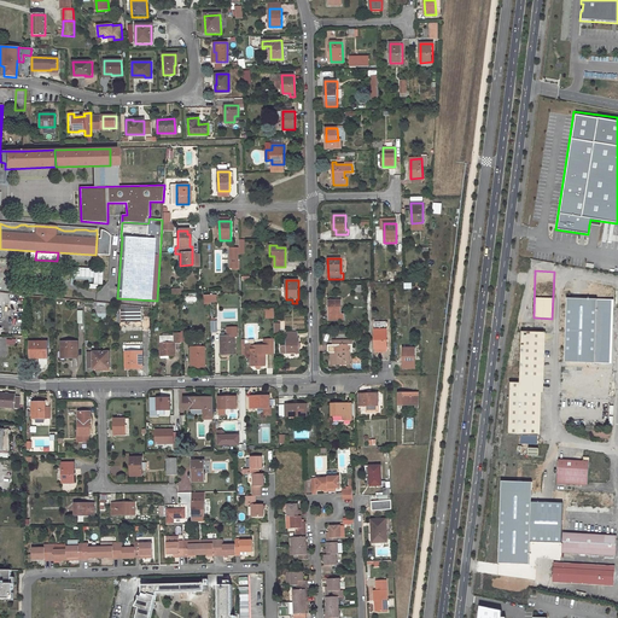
[(561,394),(607,396),(608,366),(613,366),(613,359),(608,359),(611,305),(614,305),(614,291),(611,291),(611,290),(566,289),(561,394)]
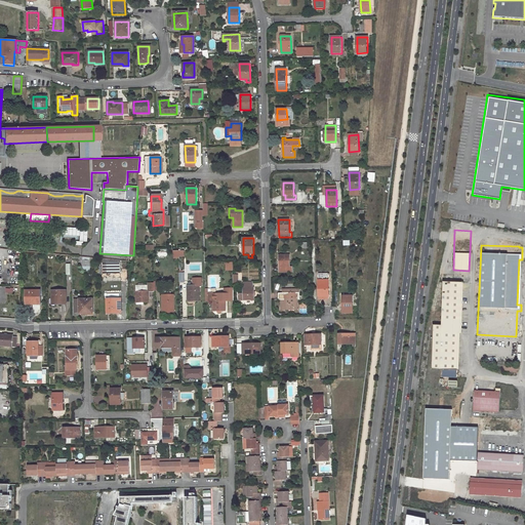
[(279,255),(279,272),(290,272),(289,255),(279,255)]
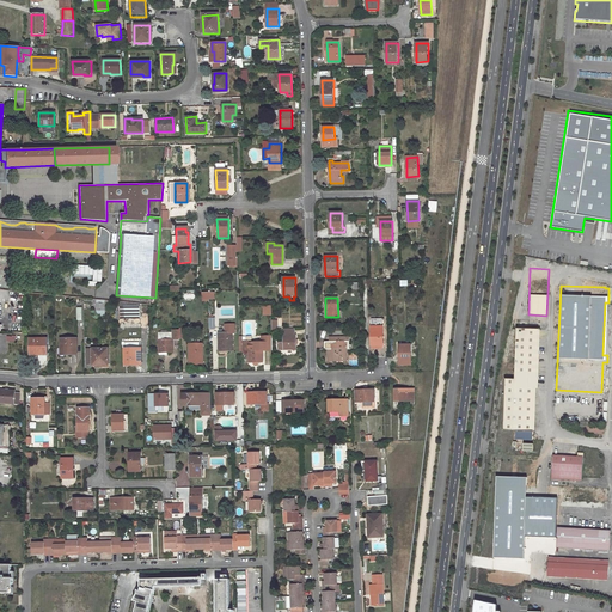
[(381,319),(371,319),(372,346),(384,346),(383,326),(381,326),(381,319)]
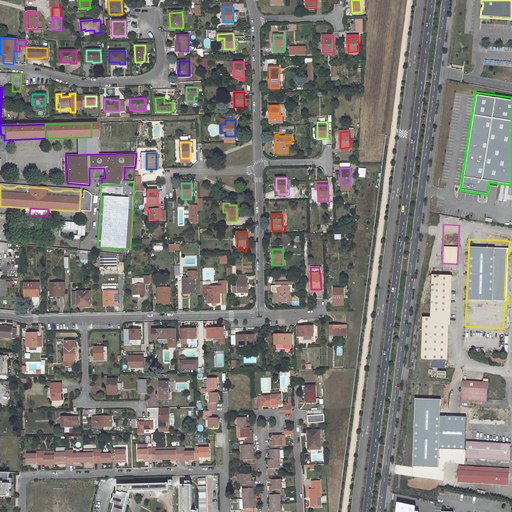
[(421,318),(420,360),(446,361),(447,324),(449,325),(450,276),(431,275),(430,318),(421,318)]
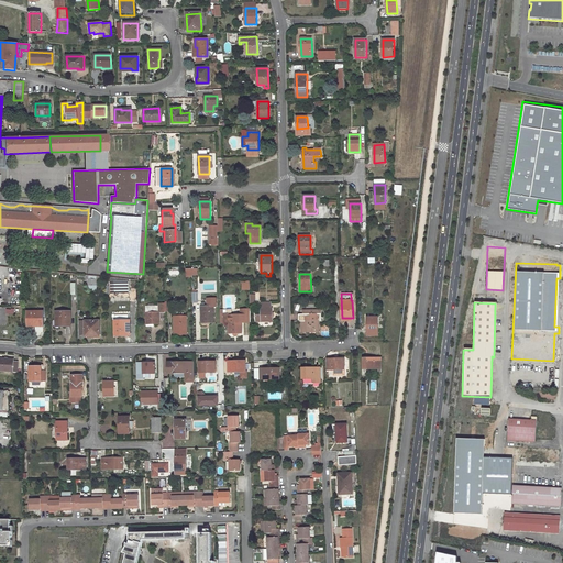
[(165,312),(165,304),(159,304),(159,306),(146,306),(146,326),(154,327),(154,323),(159,323),(159,312),(165,312)]
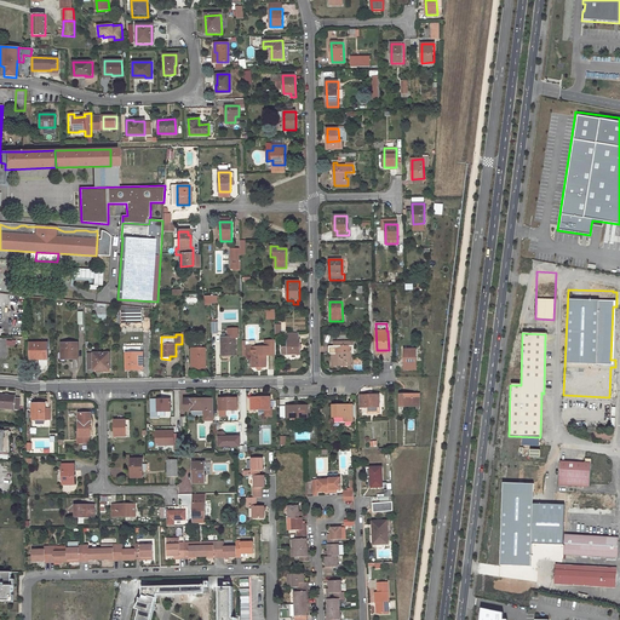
[(299,340),(299,334),(288,334),(288,348),(282,348),(282,355),(288,355),(300,355),(300,340),(299,340)]
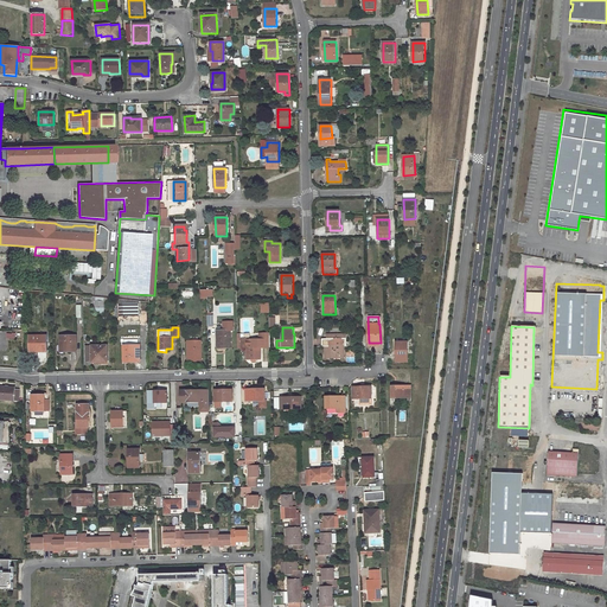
[(217,331),(218,337),(217,337),(217,349),(231,349),(231,330),(217,331)]
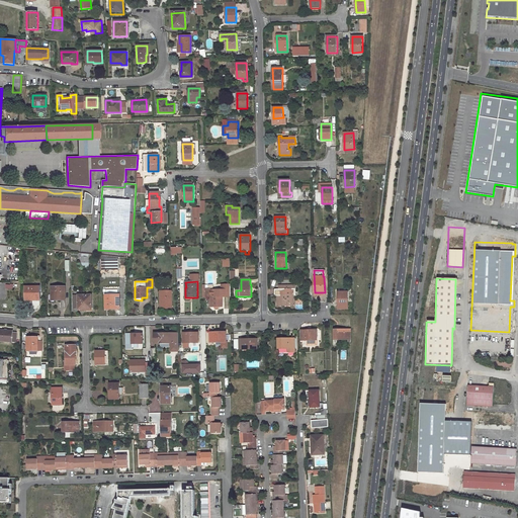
[(223,290),(223,296),(231,296),(231,285),(222,285),(222,290),(223,290)]
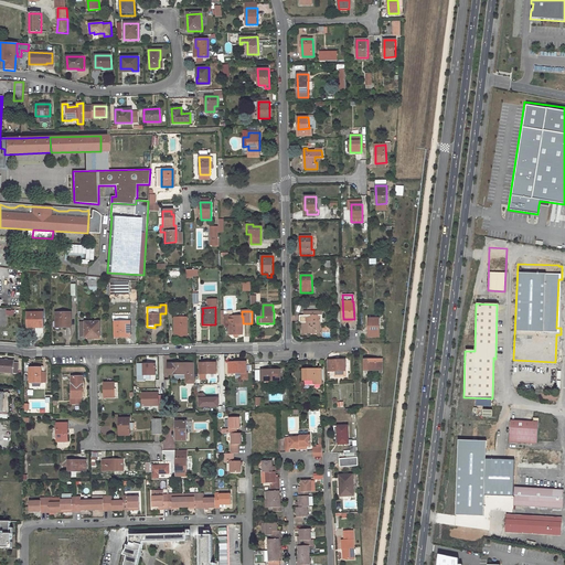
[(28,328),(35,328),(35,334),(38,337),(40,337),(42,334),(42,332),(44,332),(44,315),(33,315),(33,312),(28,313),(28,328)]
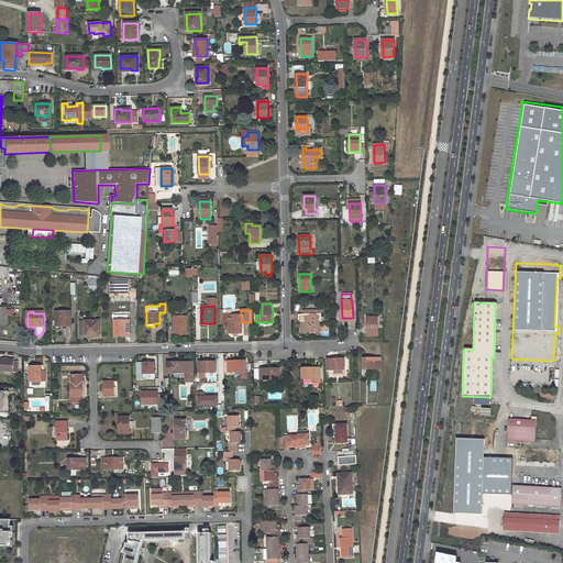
[(56,313),(56,327),(72,326),(72,312),(56,313)]
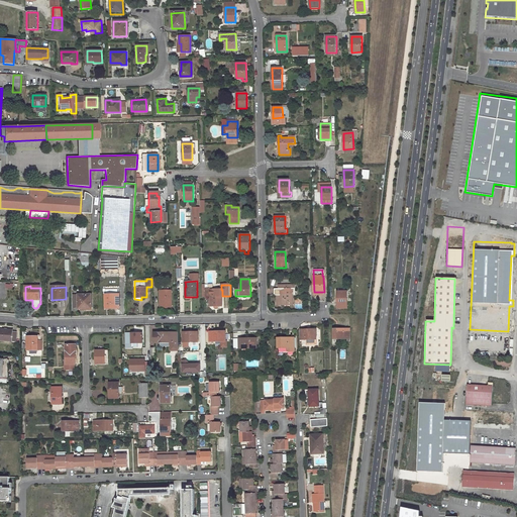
[(221,290),(210,290),(210,288),(206,289),(206,297),(210,297),(210,306),(222,306),(222,296),(222,290),(221,290)]
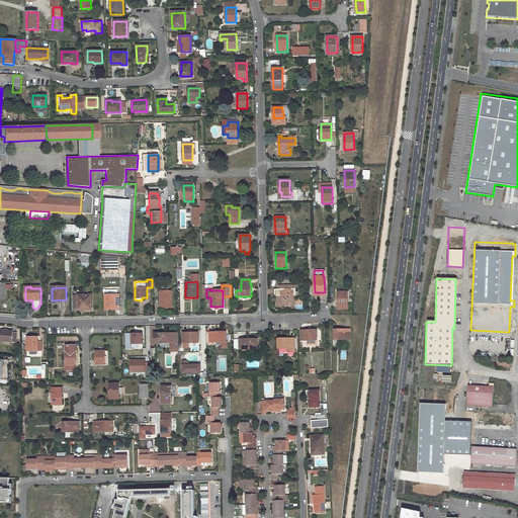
[(281,295),(281,303),(281,306),(284,306),(291,306),(293,306),(293,295),(295,295),(295,289),(293,289),(281,289),(275,289),(275,295),(277,295),(281,295)]
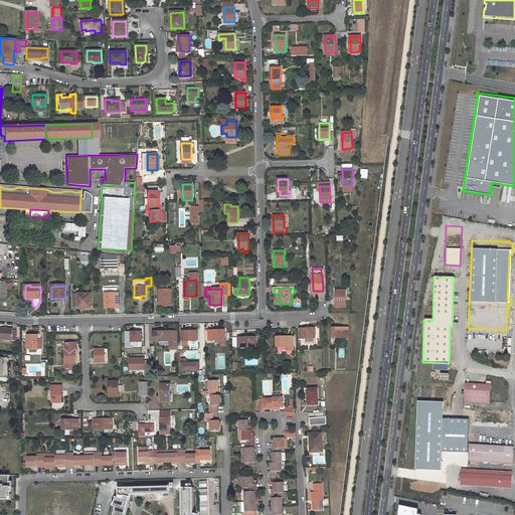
[(159,290),(160,306),(171,306),(171,290),(159,290)]
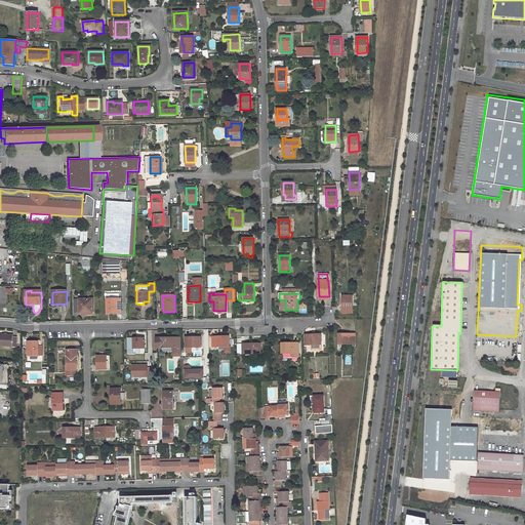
[(344,307),(342,313),(353,312),(352,296),(341,296),(342,307),(344,307)]
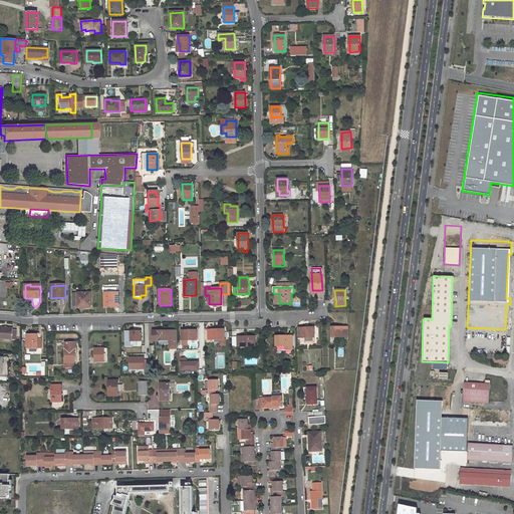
[(105,306),(119,306),(118,292),(104,292),(105,306)]
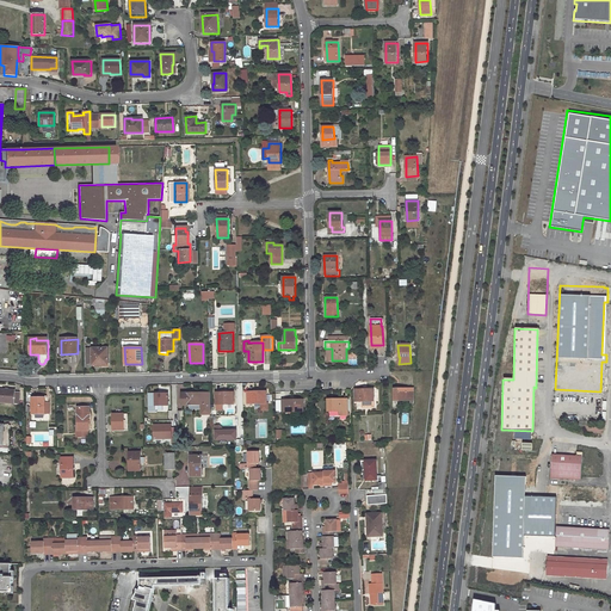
[(109,366),(109,349),(87,349),(87,364),(93,364),(103,364),(102,366),(109,366)]
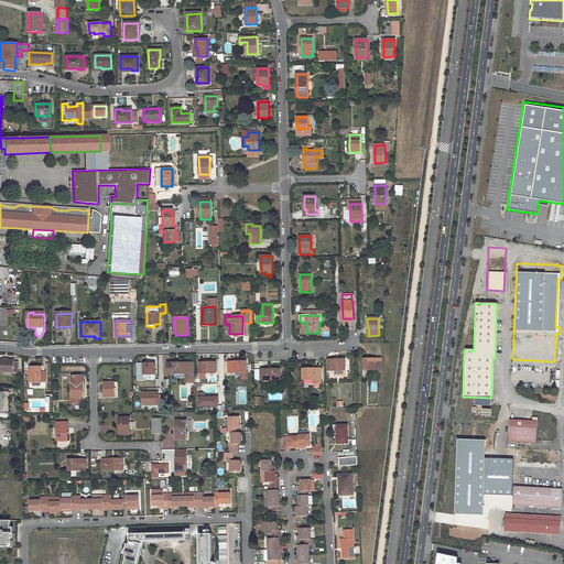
[(328,370),(345,370),(345,359),(328,360),(328,370)]
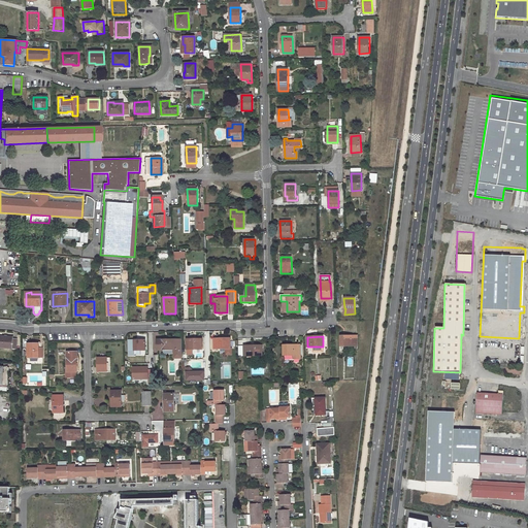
[(340,336),(340,347),(352,347),(352,344),(358,344),(358,342),(358,336),(340,336)]
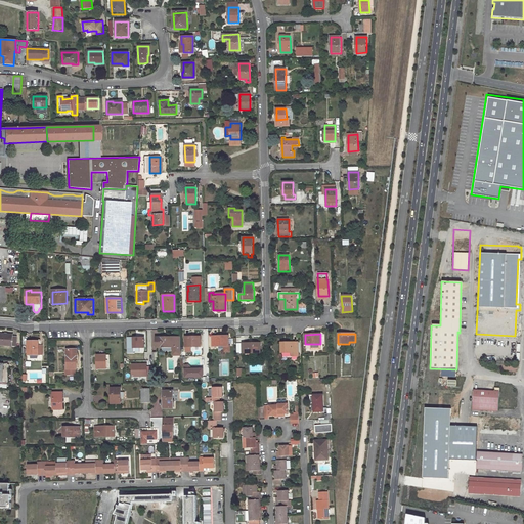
[(514,362),(515,338),(515,336),(476,334),(475,360),(514,362)]
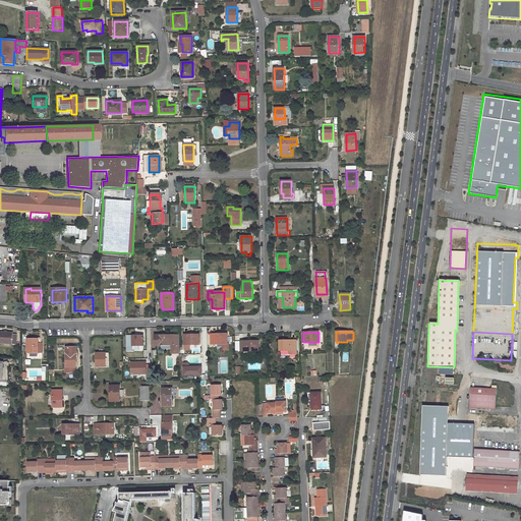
[(0,333),(0,344),(15,345),(16,337),(13,336),(13,334),(0,333)]
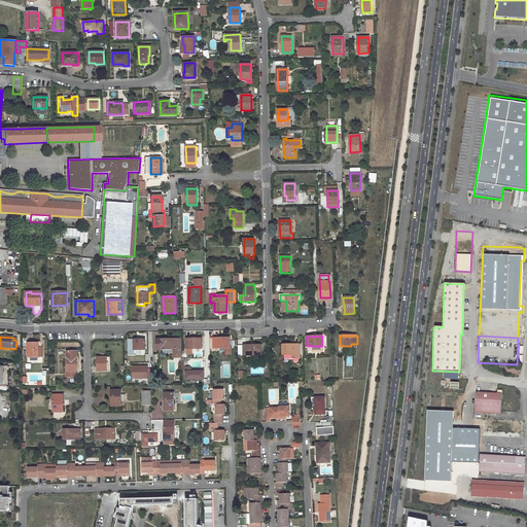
[(230,338),(214,339),(214,349),(225,348),(225,354),(232,354),(232,348),(230,348),(230,338)]
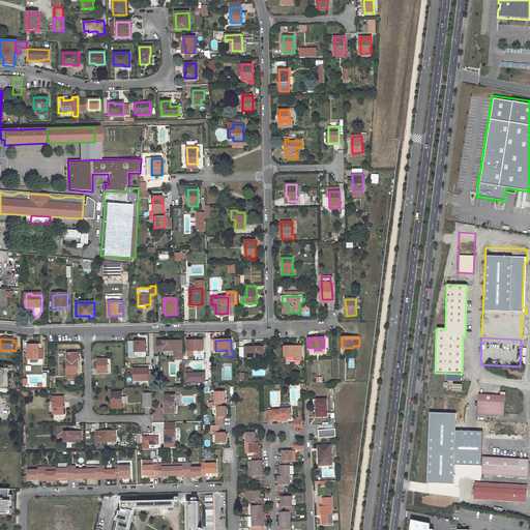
[(181,351),(181,341),(157,342),(158,351),(174,351),(181,351)]
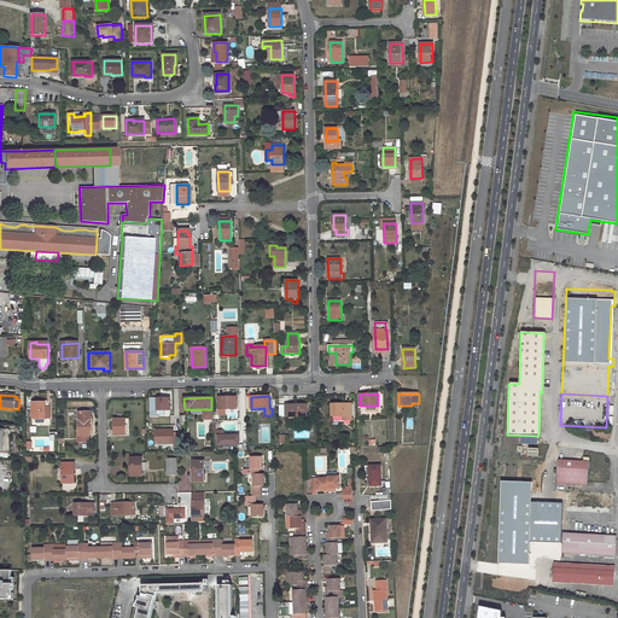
[(237,397),(225,397),(225,398),(219,398),(219,409),(225,409),(237,408),(237,397)]
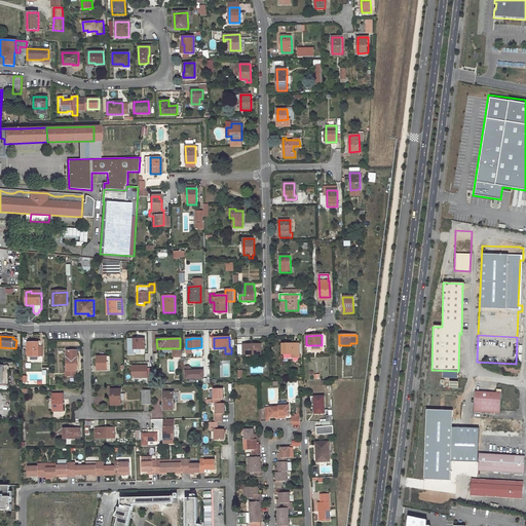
[(128,339),(128,349),(145,349),(144,339),(128,339)]
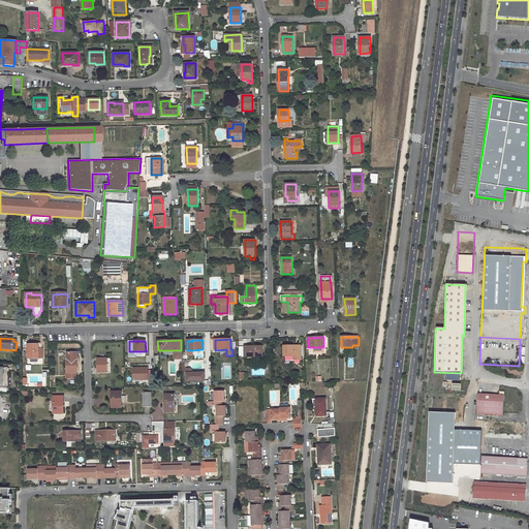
[(42,344),(41,344),(41,343),(33,343),(33,344),(28,344),(28,359),(39,359),(39,348),(42,348),(42,344)]
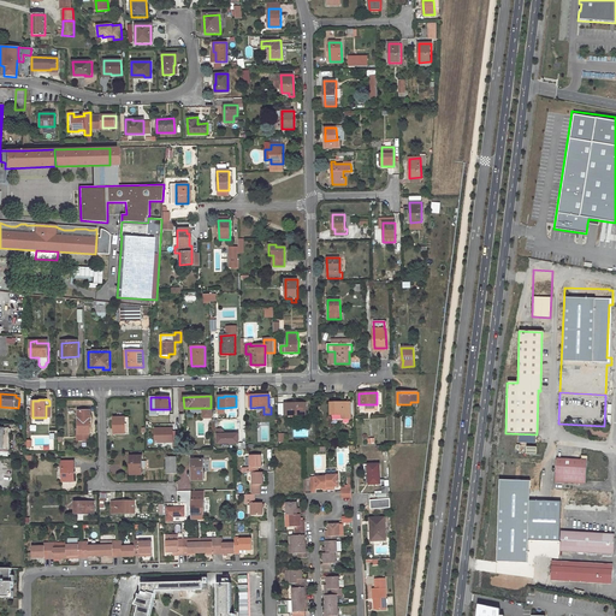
[(286,415),(307,414),(306,402),(286,403),(286,415)]
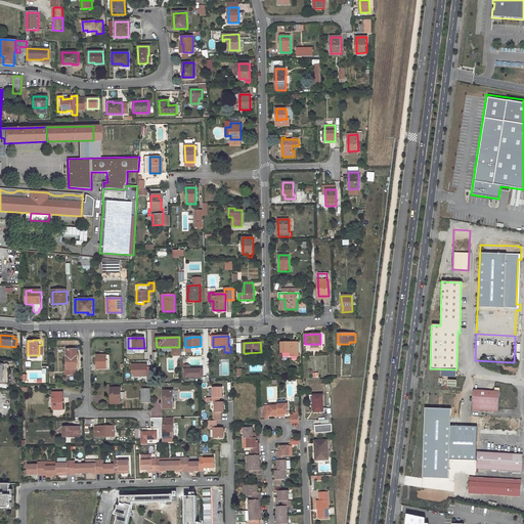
[(281,342),(281,352),(299,351),(298,342),(281,342)]
